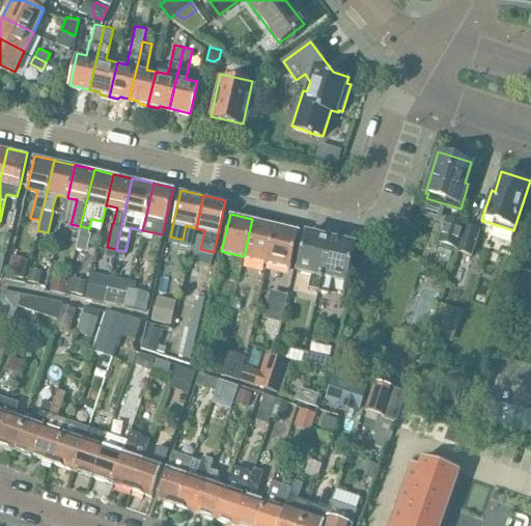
[(437,239),(457,246),(458,246),(467,222),(466,222),(466,220),(445,214),(437,239)]
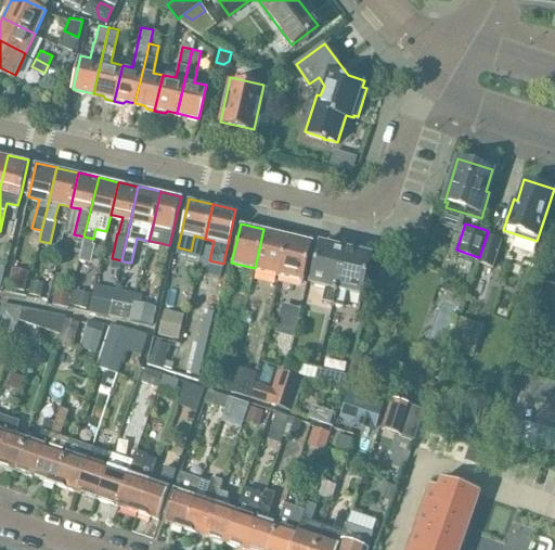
[(279,273),(287,234),(263,229),(255,268),(279,273)]
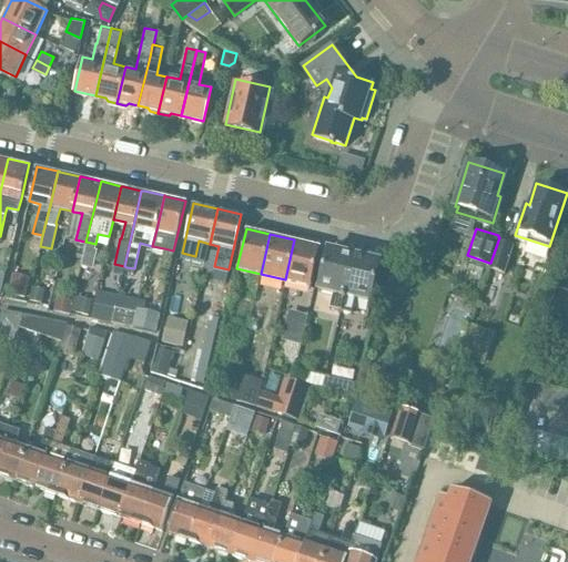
[(490,263),(489,263),(488,266),(504,271),(514,242),(499,237),(490,263)]
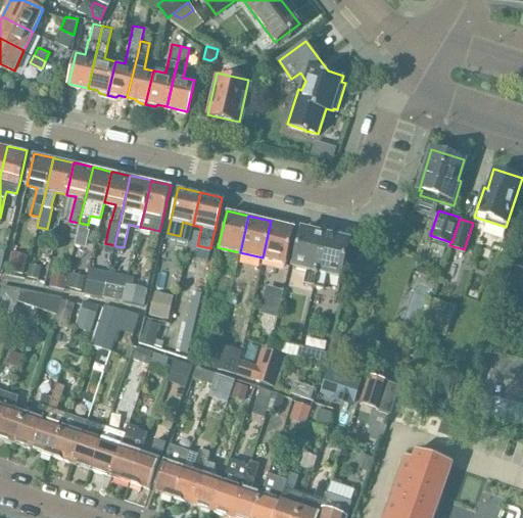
[(271,221),(263,257),(285,263),(294,226),(271,221)]
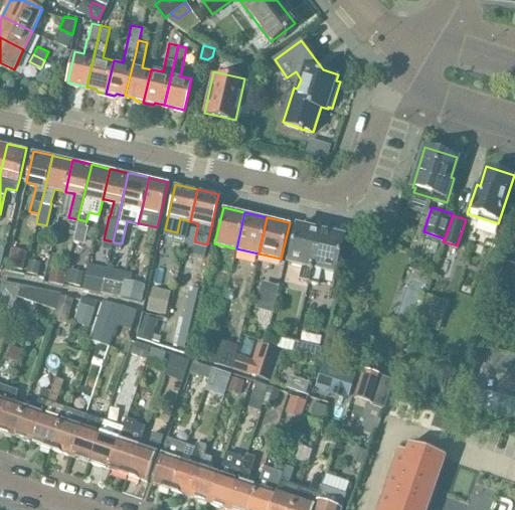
[(297,223),(288,263),(301,266),(298,278),(309,280),(321,229),(297,223)]
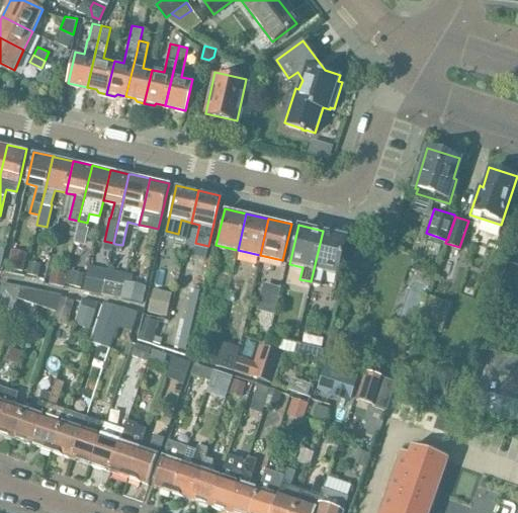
[(323,231),(311,281),(321,284),(323,272),(337,275),(346,237),(323,231)]
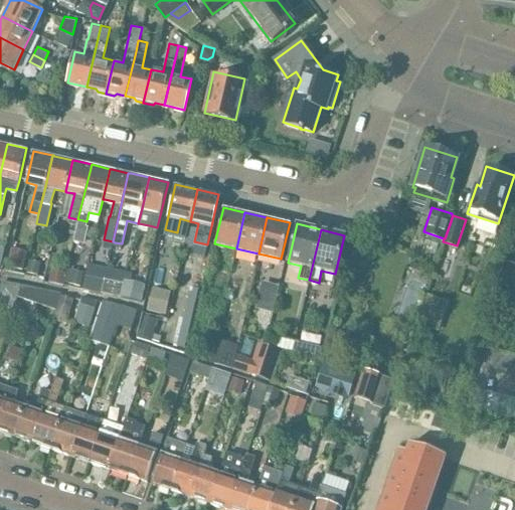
[(344,263),(357,266),(363,238),(350,235),(344,263)]
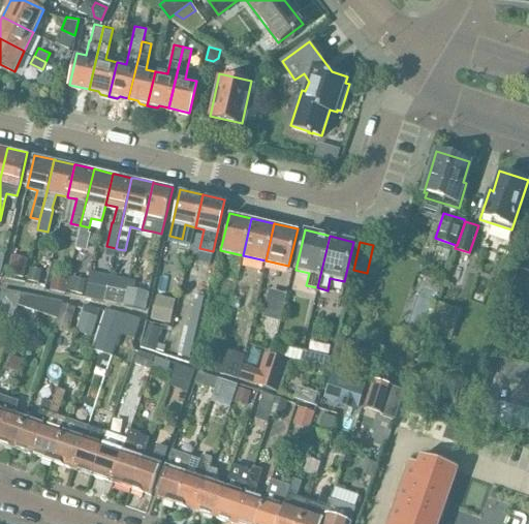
[(12,251),(8,270),(22,273),(26,254),(12,251)]
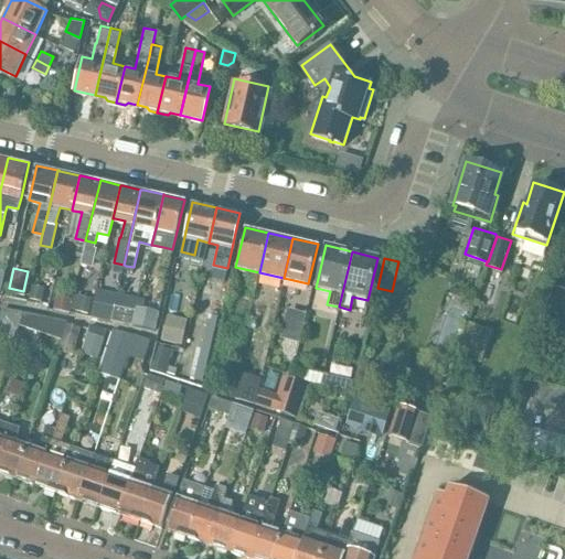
[(238,280),(230,278),(226,290),(236,293),(238,280)]
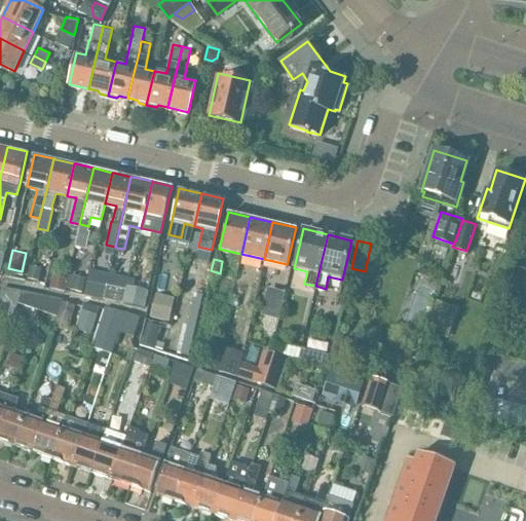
[(525,266),(517,264),(509,288),(521,291),(525,273),(525,266)]
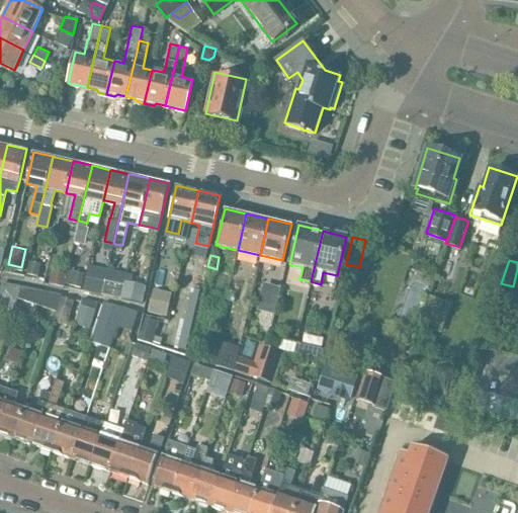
[(38,273),(40,263),(28,261),(26,271),(38,273)]
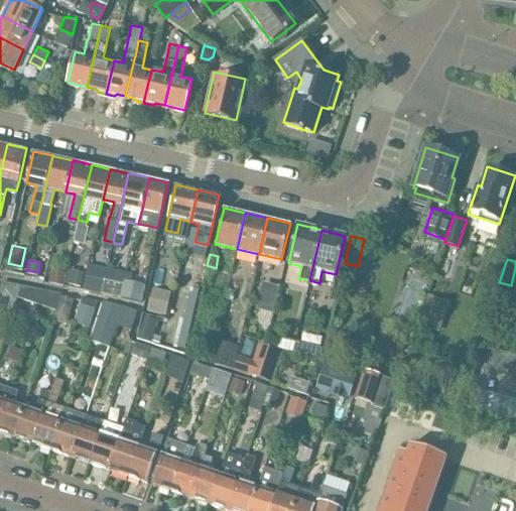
[(68,266),(65,280),(82,284),(85,270),(68,266)]
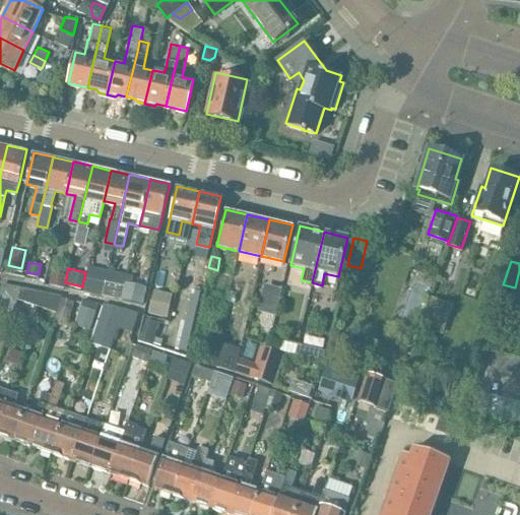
[(52,269),(49,284),(64,287),(67,272),(52,269)]
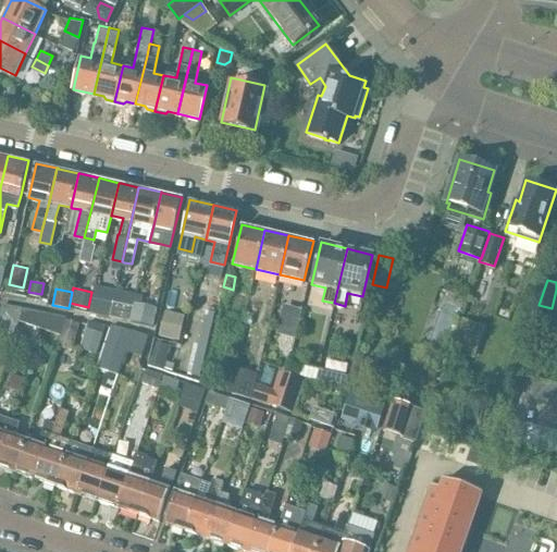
[(88,307),(88,309),(110,315),(110,314),(112,299),(111,299),(91,295),(88,307)]
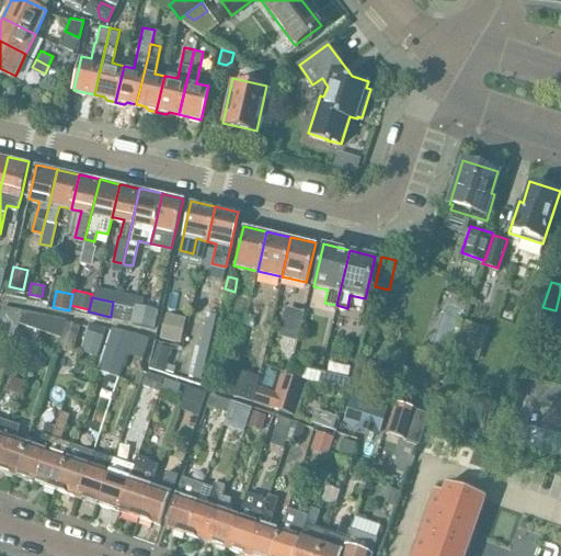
[(113,302),(111,316),(132,320),(132,319),(135,306),(114,302),(113,302)]
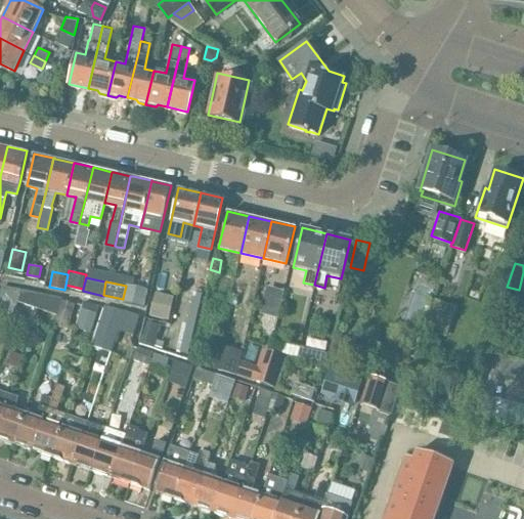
[(126,285),(126,286),(123,298),(123,299),(143,304),(147,287),(132,284),(126,283),(126,285)]
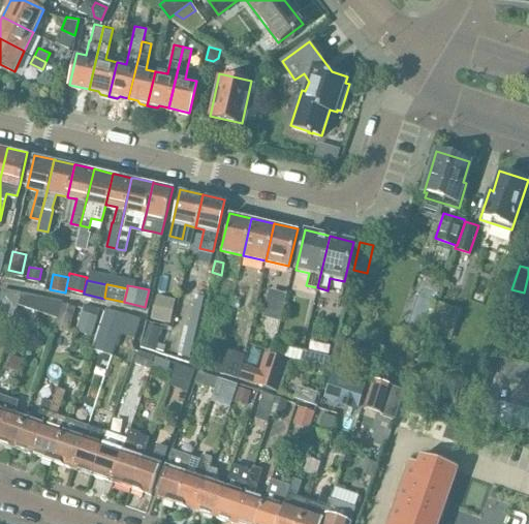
[(18,303),(22,290),(2,287),(0,294),(0,299),(17,305),(18,303)]
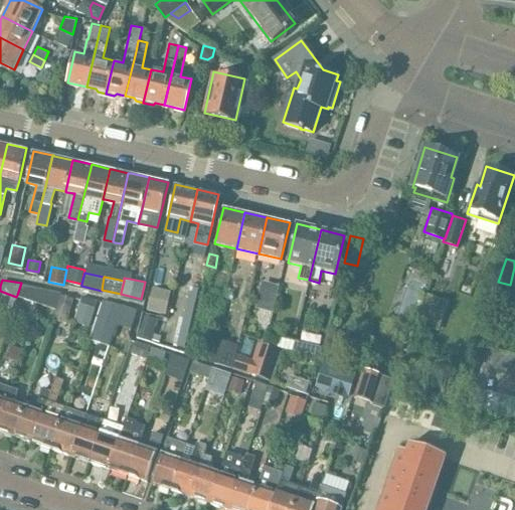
[(29,284),(24,297),(36,301),(40,287),(29,284)]
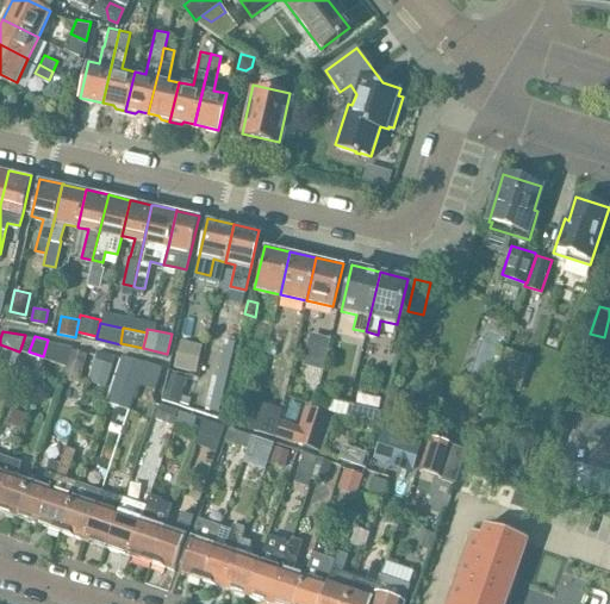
[(224,336),(209,406),(219,409),(236,338),(224,336)]
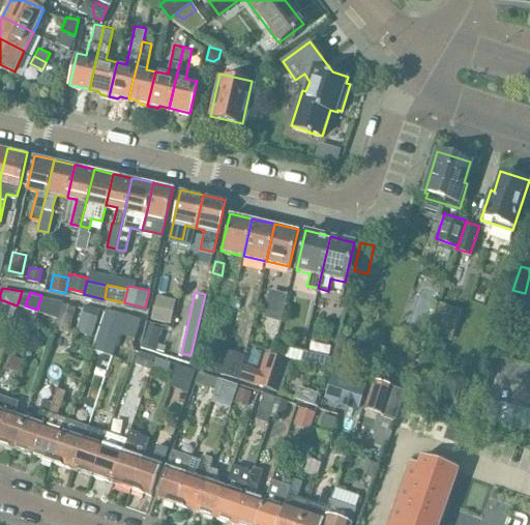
[(58,316),(63,301),(62,301),(62,299),(49,296),(45,312),(58,316)]
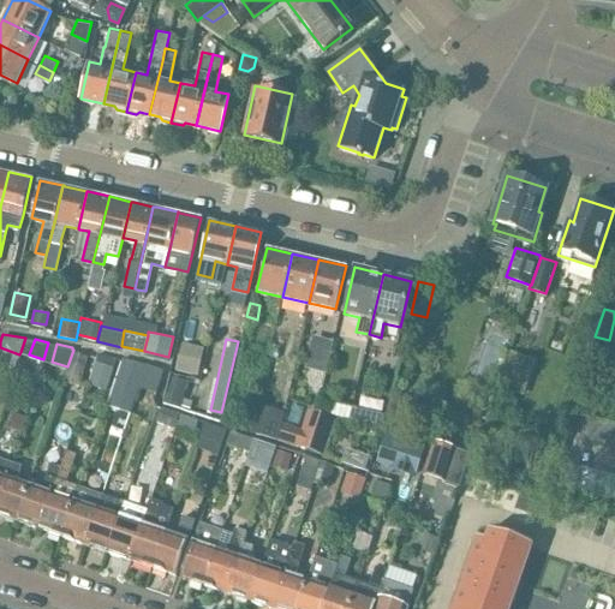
[(73,350),(67,366),(63,378),(79,384),(89,354),(73,350)]
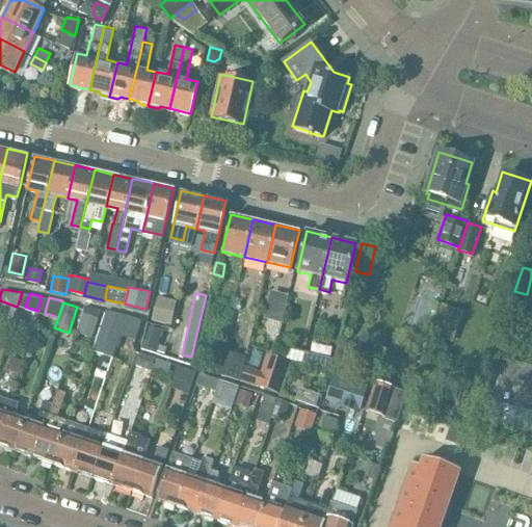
[(84,304),(83,304),(80,317),(76,331),(84,333),(92,335),(100,309),(86,305),(84,304)]
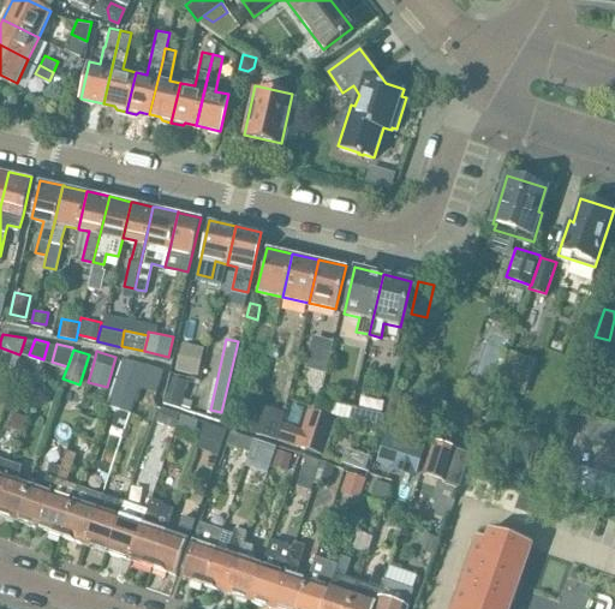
[(202,358),(179,353),(175,368),(198,374),(202,358)]
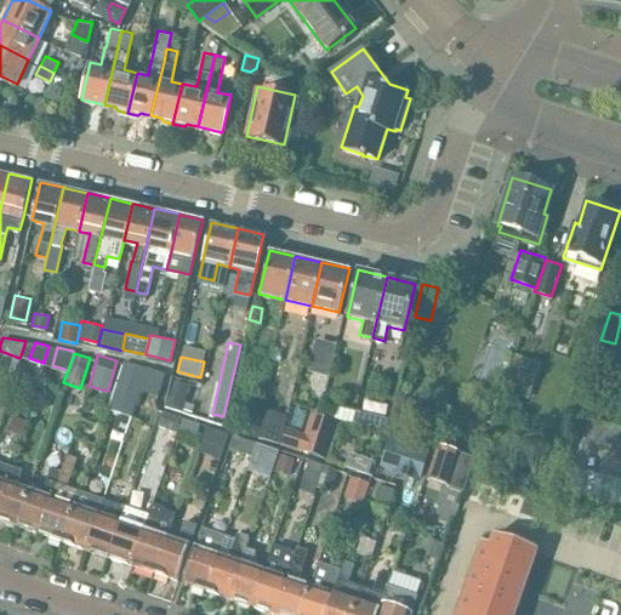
[(123,362),(108,405),(120,409),(125,396),(127,397),(136,399),(140,388),(147,366),(124,358),(123,362)]
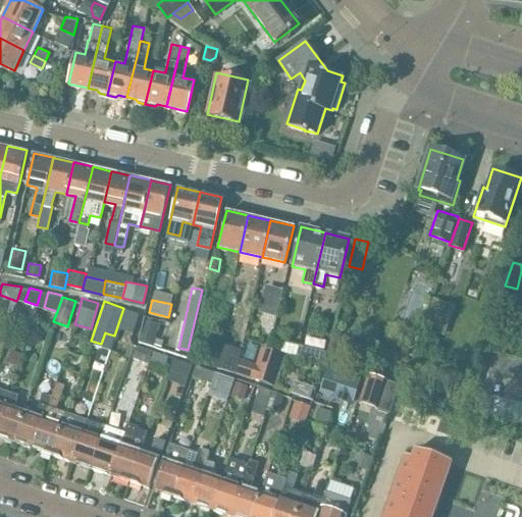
[(123,307),(117,326),(133,331),(139,312),(123,307)]
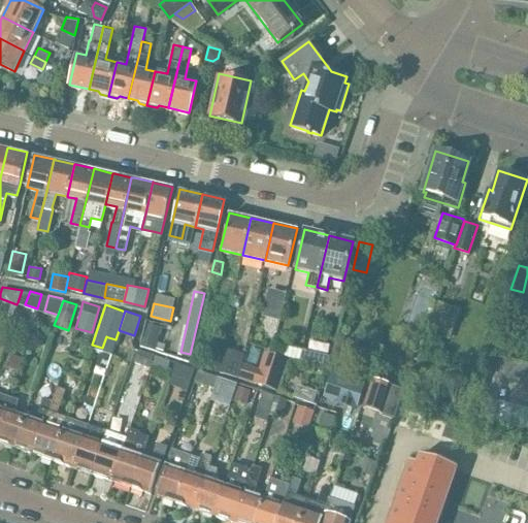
[(141,342),(156,346),(162,326),(147,322),(141,342)]
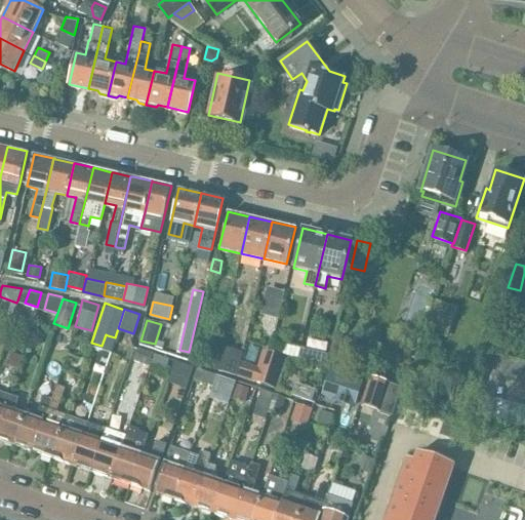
[(285,341),(283,351),(297,355),(300,344),(285,341)]
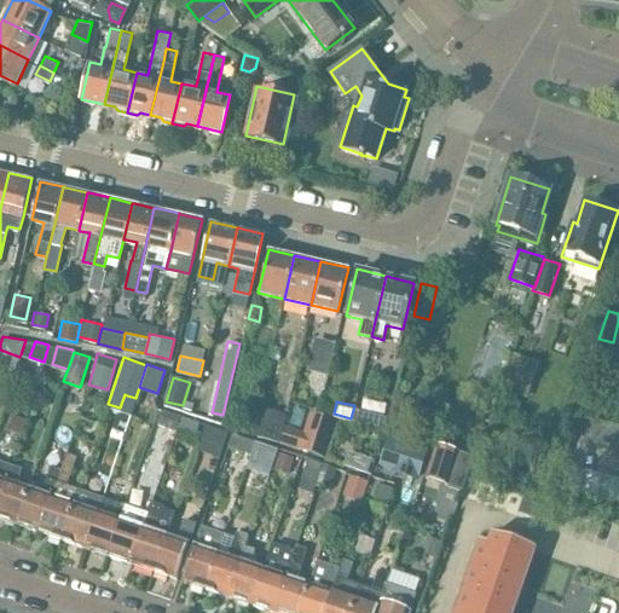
[(365,422),(368,409),(354,405),(351,418),(365,422)]
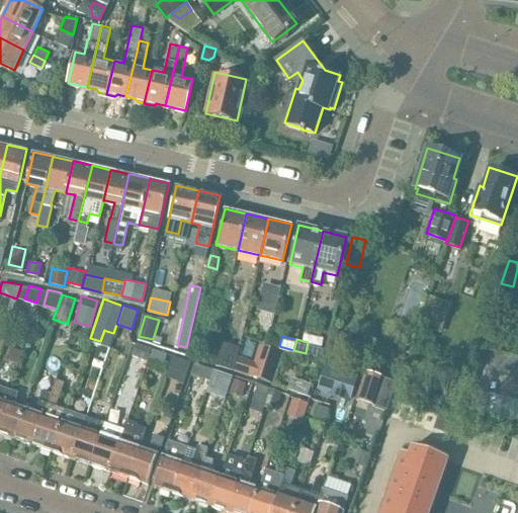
[(136,340),(132,353),(148,358),(148,357),(152,346),(152,345),(136,340)]
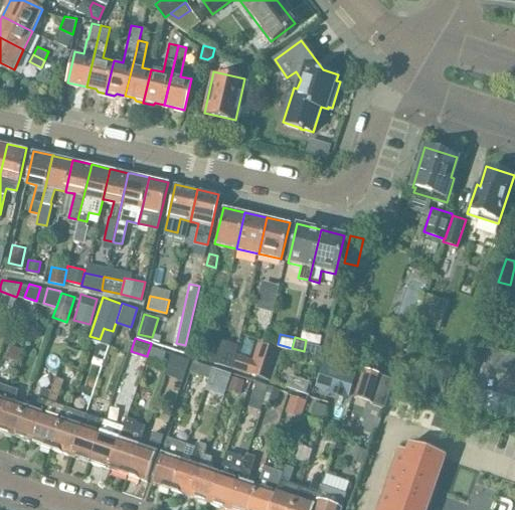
[(237,353),(233,367),(269,378),(278,347),(265,343),(259,341),(253,357),(237,353)]
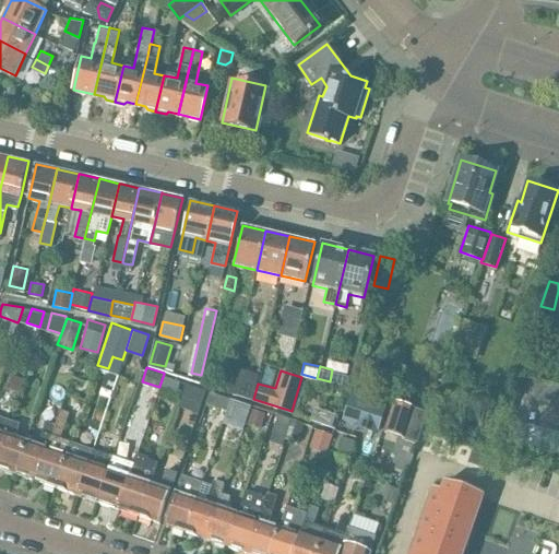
[(244,395),(251,397),(257,378),(232,372),(227,390),(227,391),(244,395)]
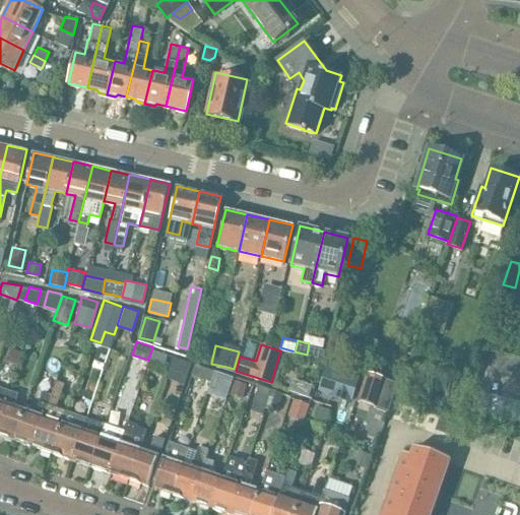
[(152,347),(148,359),(164,364),(168,352),(152,347)]
